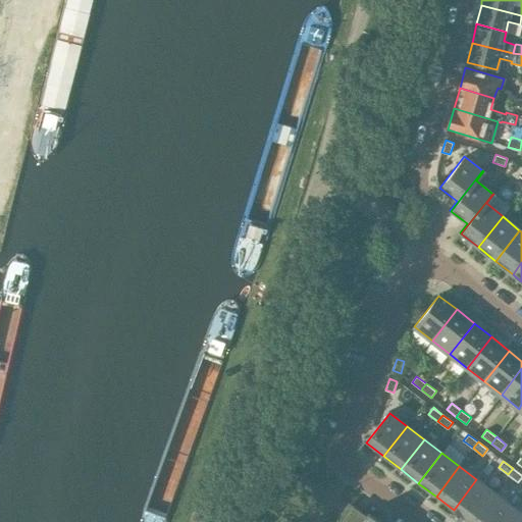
[(518,482),(521,476),(521,474),(513,468),(508,474),(518,482)]
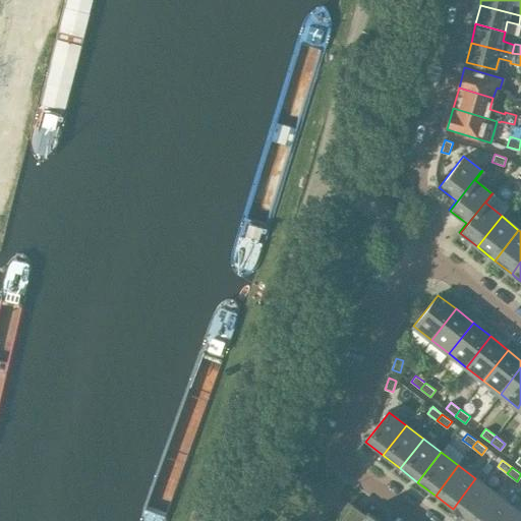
[(468,520),(470,520),(494,491),(475,478),(453,509),(468,520)]
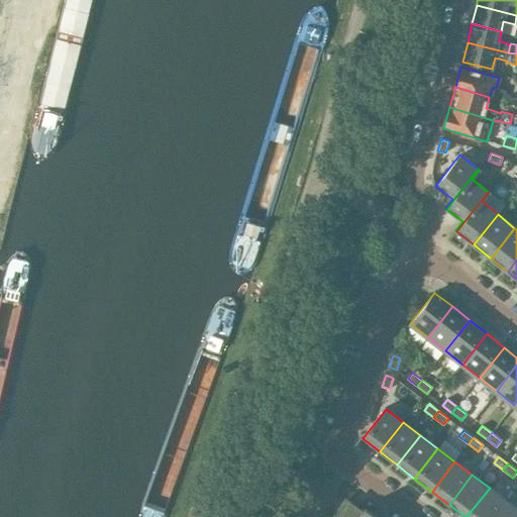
[(494,516),(507,501),(490,488),(467,516),(494,516)]
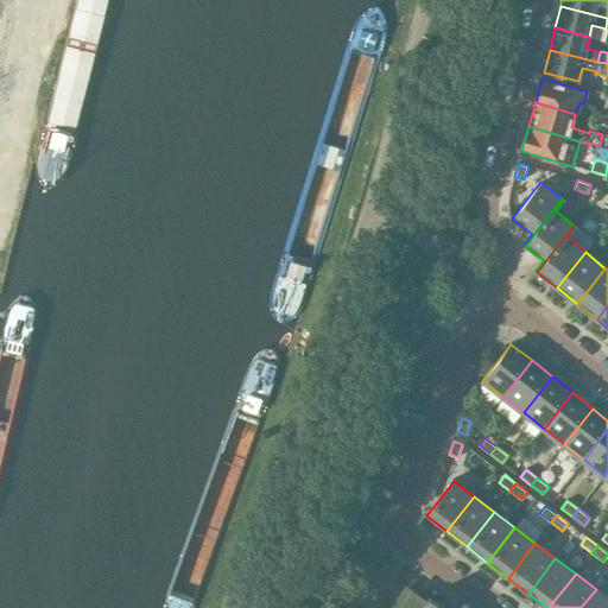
[(443,607),(444,606),(430,595),(425,601),(409,588),(394,606),(398,607),(443,607)]
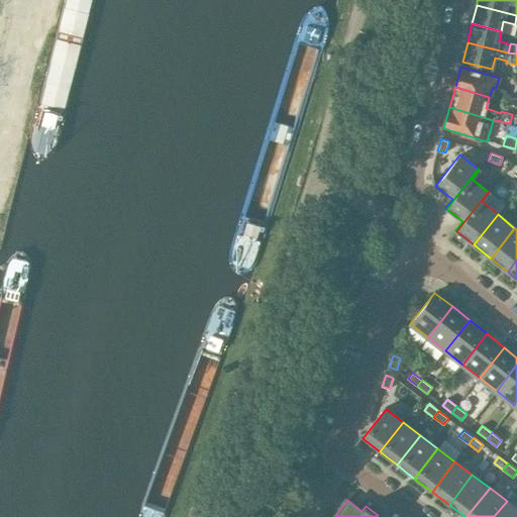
[(516,516),(516,508),(507,501),(494,516),(516,516)]
